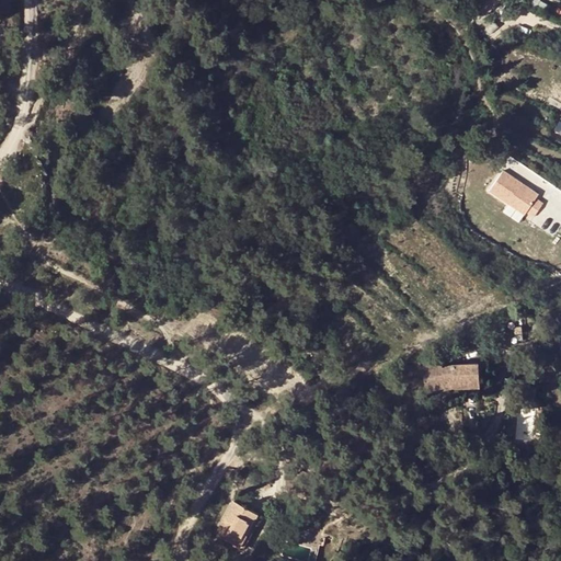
[(476,0),(472,4),(487,15),(500,0),(476,0)]
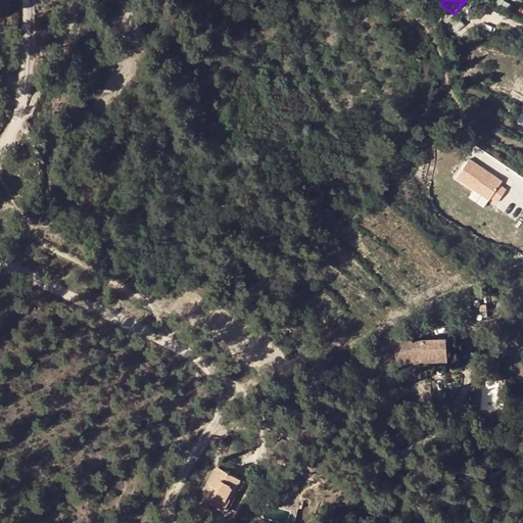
[(461,19),(452,28),(452,32),(457,33),(466,26),(461,19)]
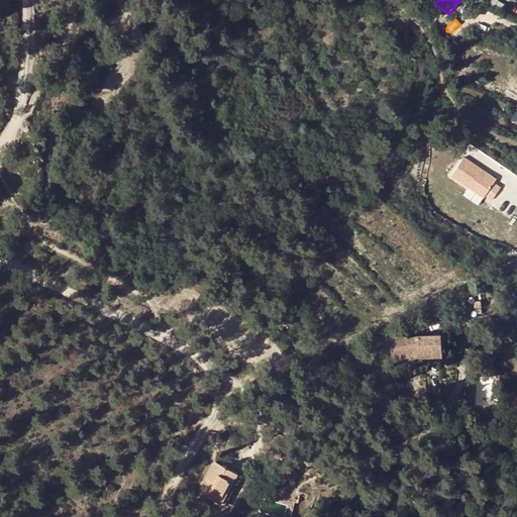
[(462,153),(448,176),(470,188),(467,194),(480,202),(484,194),(493,199),(501,184),(497,182),(500,176),(462,153)]
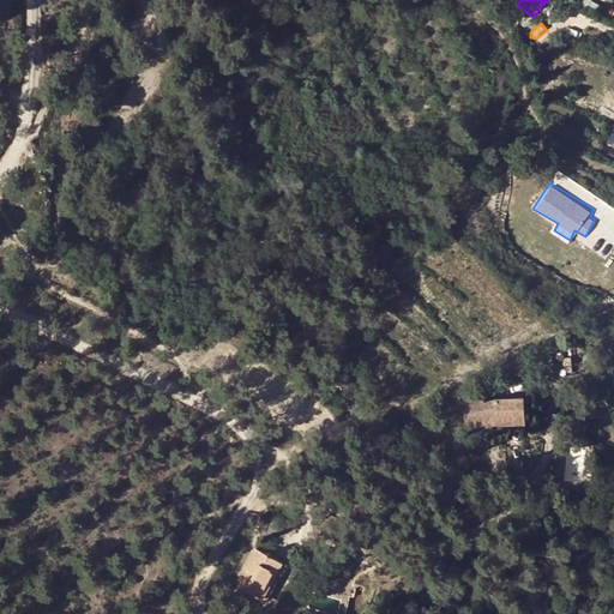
[(504,262),(495,254),(492,258),(500,266),(504,262)]
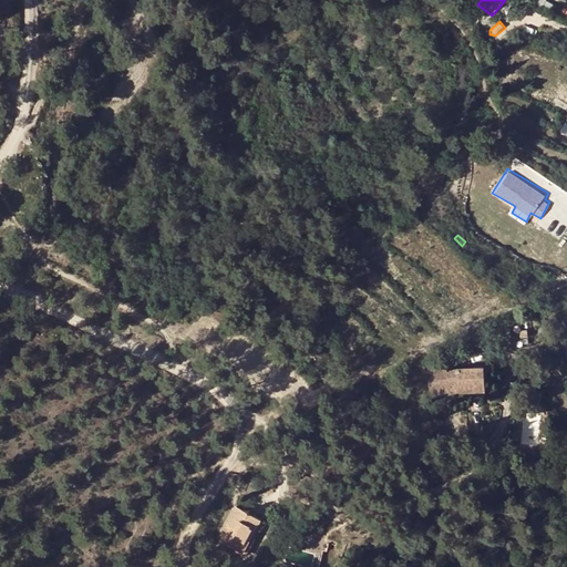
[(447,366),(426,371),(431,390),(431,393),(460,388),(461,392),(486,390),(486,368),(457,369),(449,371),(447,366)]
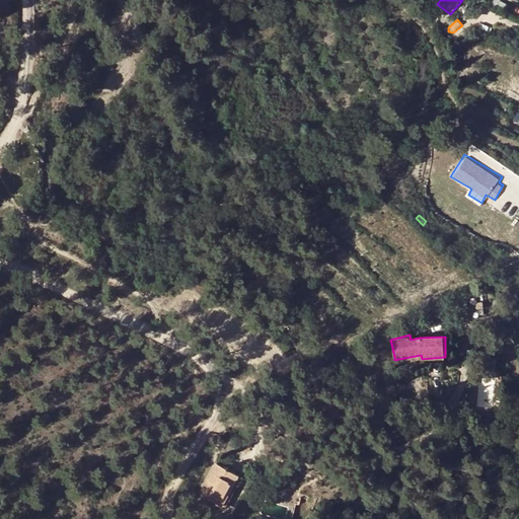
[(394,365),(422,359),(421,355),(394,360),(394,365)]
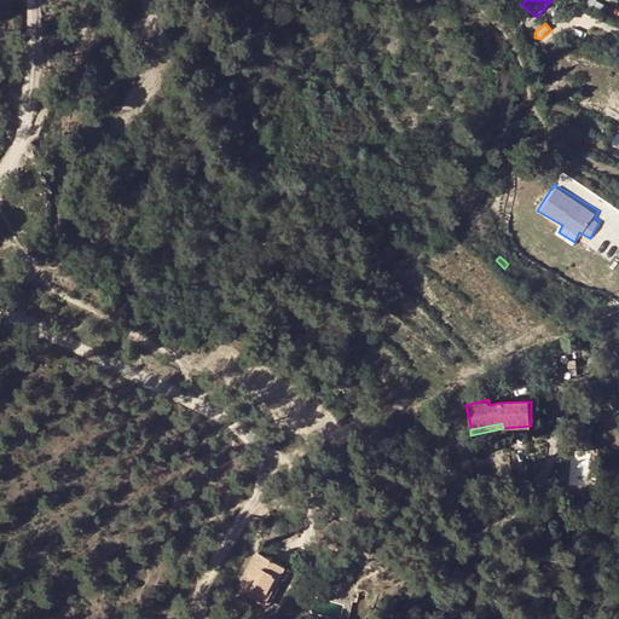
[(567,434),(586,439),(589,427),(570,423),(567,434)]
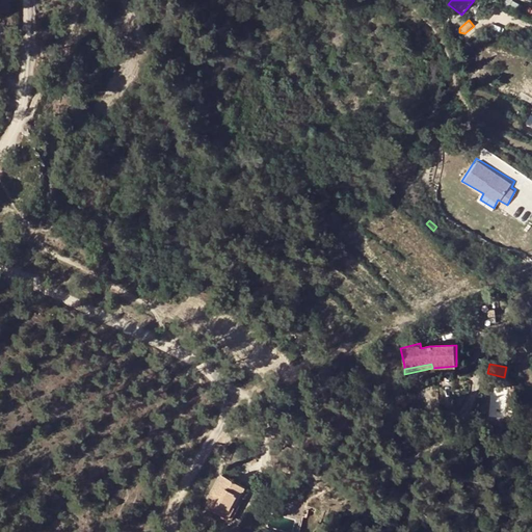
[(223,476),(213,493),(215,494),(213,500),(210,499),(206,506),(229,520),(234,511),(231,509),(238,496),(241,498),(246,488),(223,476)]
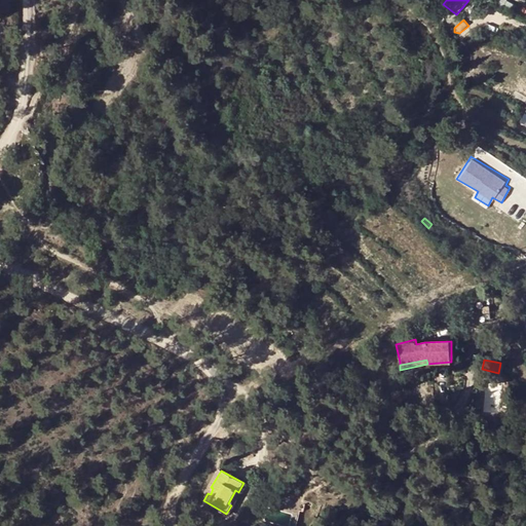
[(247,485),(243,483),(238,492),(235,490),(228,503),(231,505),(226,514),(229,515),(247,485)]
